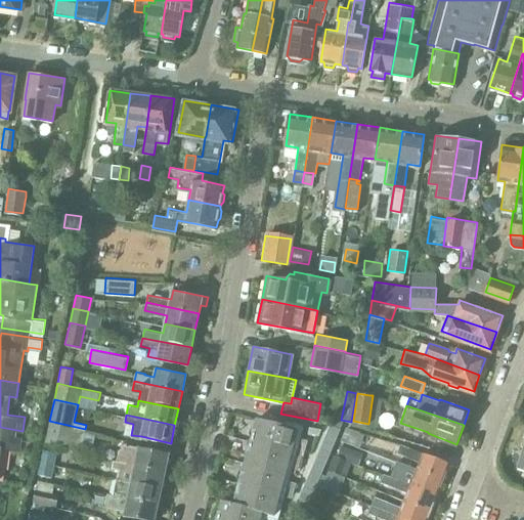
[(299,423),(295,422),(294,427),(257,417),(254,428),(252,427),(246,448),(248,449),(243,470),(239,469),(233,491),(236,492),(233,502),(222,499),(219,510),(221,511),(218,519),(259,519),(262,511),(273,514),(279,492),(288,495),(290,490),(293,491),(296,481),(288,479),(290,472),(286,471),(292,450),(299,452),(300,447),(305,448),(307,438),(300,436),(302,429),(298,428),(299,423)]
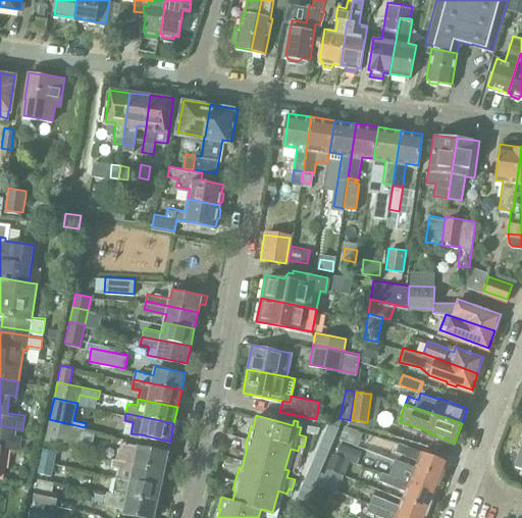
[(85,427),(49,419),(45,441),(80,450),(85,427)]
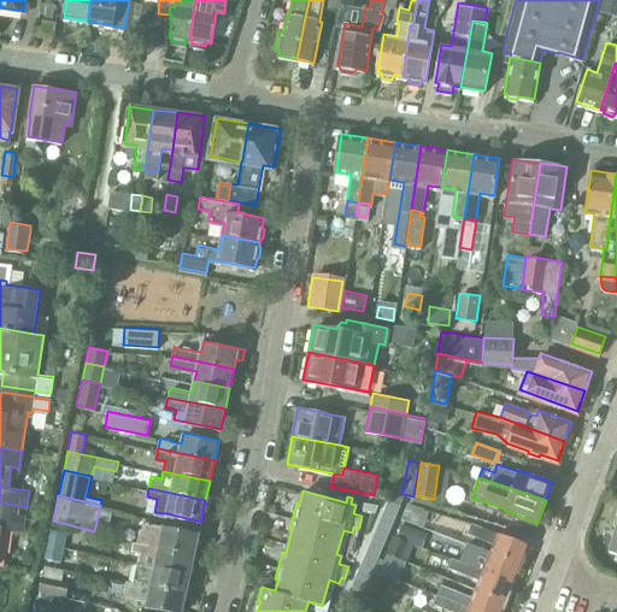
[(389,496),(386,506),(398,511),(401,502),(389,496)]
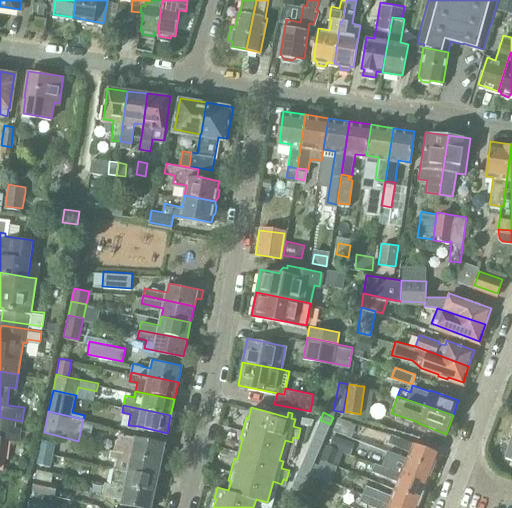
[(337,416),(333,429),(351,435),(356,422),(337,416)]
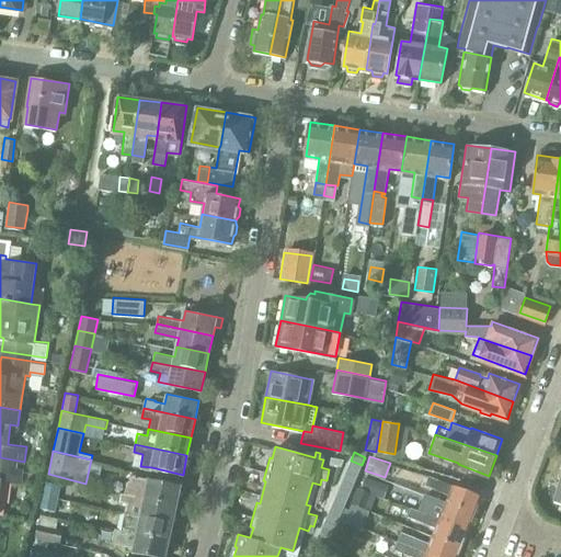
[(351,461),(346,468),(357,474),(362,465),(351,461)]
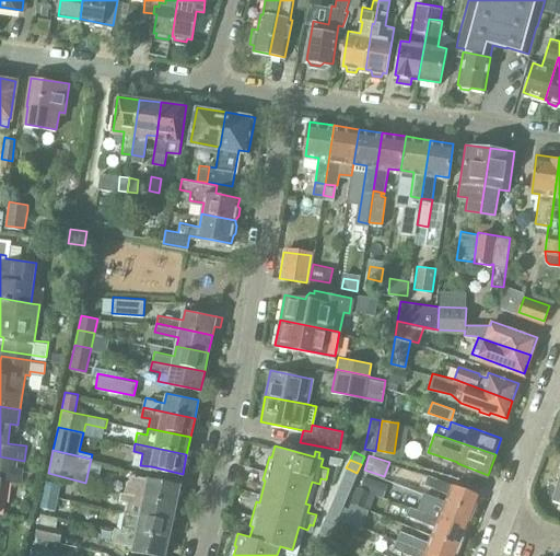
[(0,490),(2,478),(22,481),(24,466),(0,462),(0,490)]
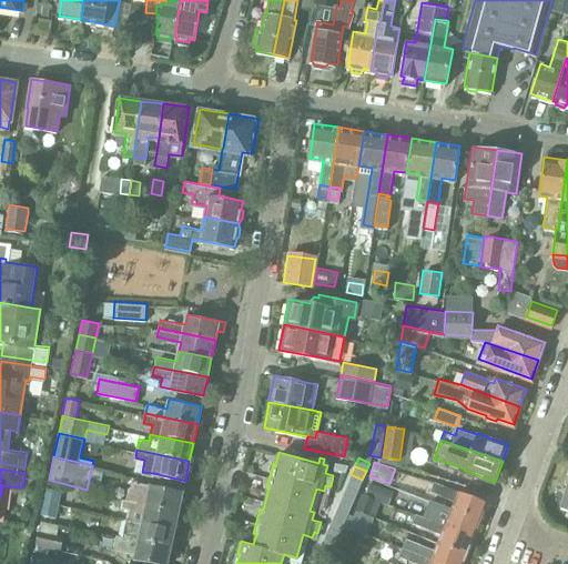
[(351,474),(347,483),(358,487),(362,480),(351,474)]
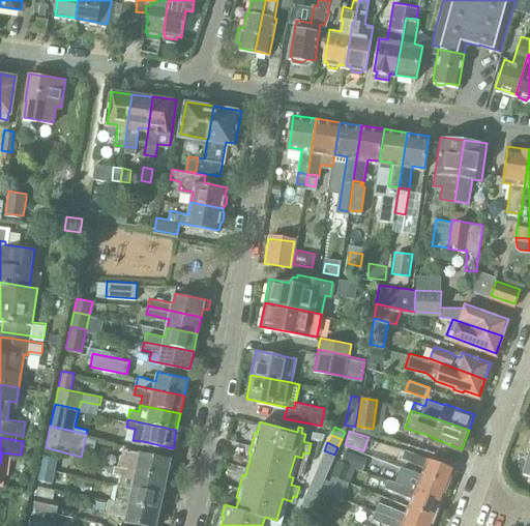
[(119,454),(117,465),(167,475),(171,458),(130,448),(128,450),(127,447),(121,449),(122,453),(119,454)]
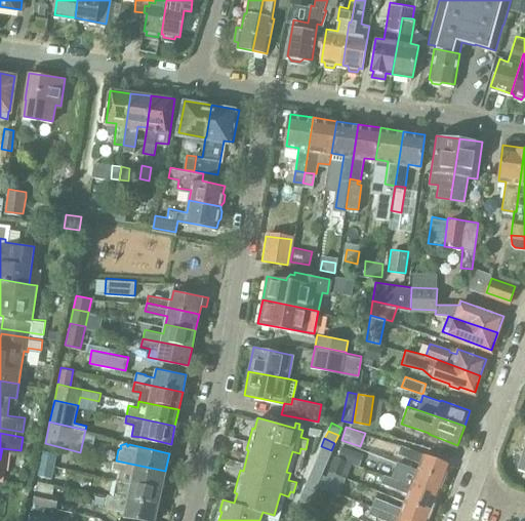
[(417,468),(417,470),(444,480),(450,464),(401,445),(398,453),(420,462),(417,468)]
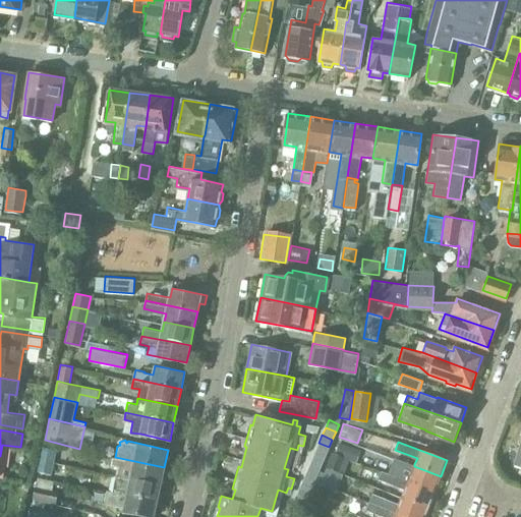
[(319,443),(315,450),(326,455),(329,447),(319,443)]
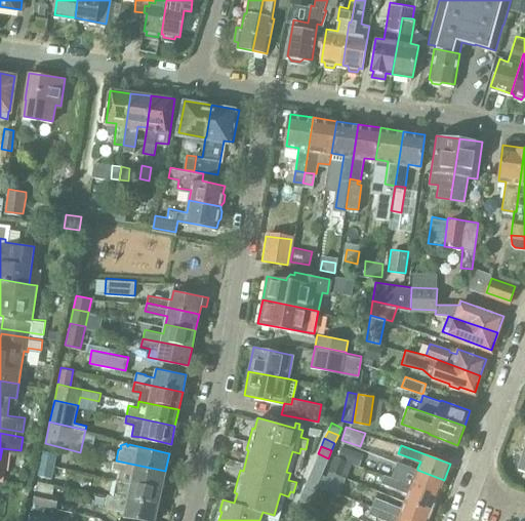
[(43,449),(40,462),(53,464),(56,451),(43,449)]
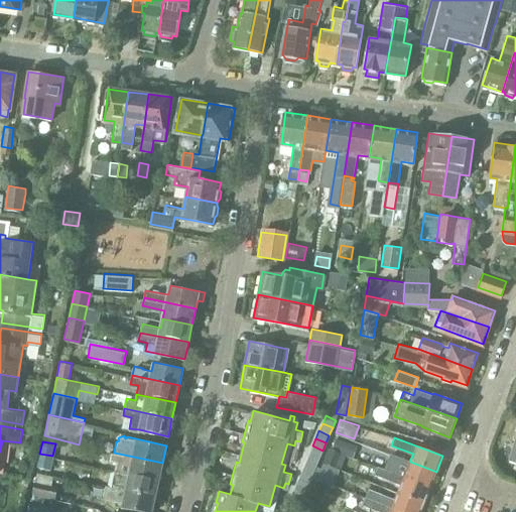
[(312,445),(309,454),(319,458),(323,451),(312,445)]
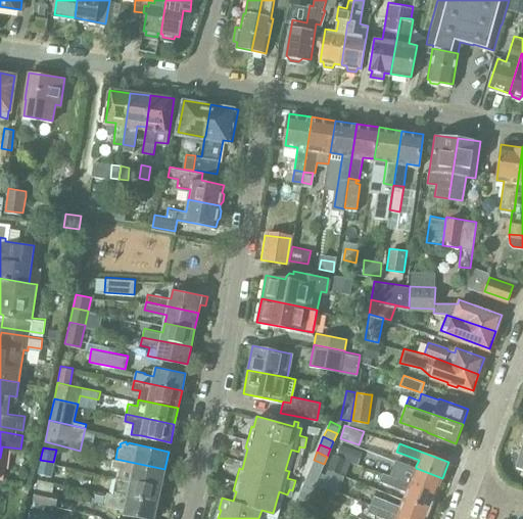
[(333,453),(327,466),(345,474),(350,460),(333,453)]
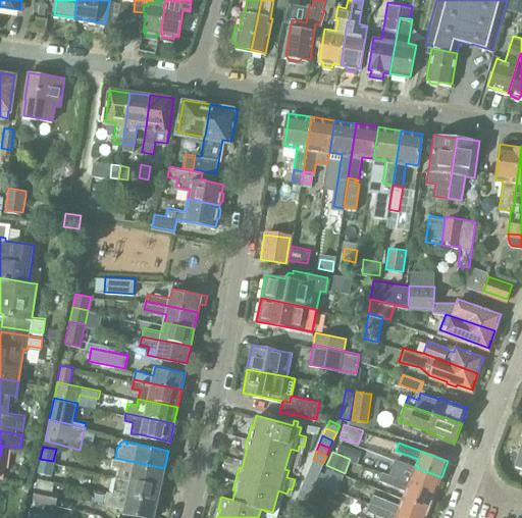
[(164,468),(115,458),(112,457),(110,466),(118,467),(116,475),(161,484),(164,468)]
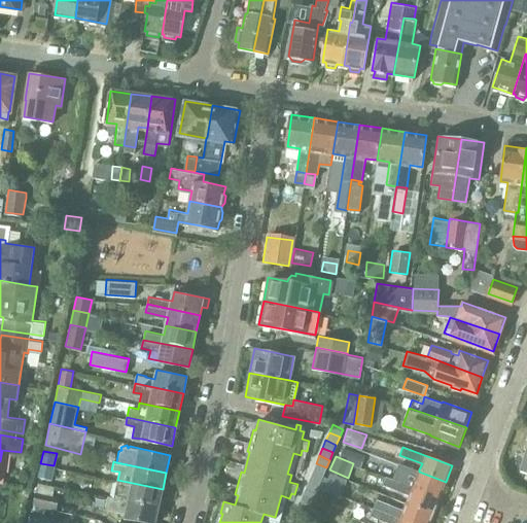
[(40,463),(38,476),(51,479),(54,465),(40,463)]
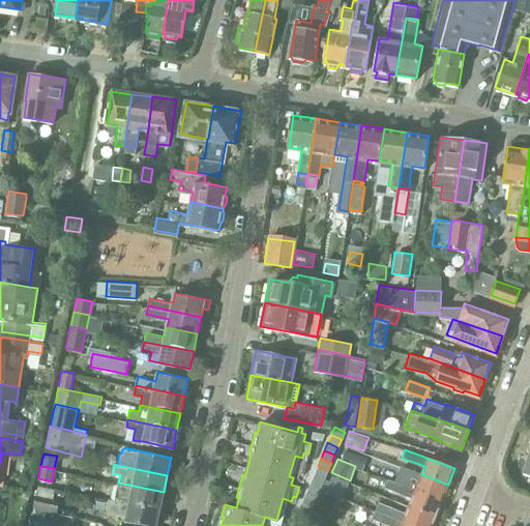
[(318,466),(315,473),(325,477),(328,470),(318,466)]
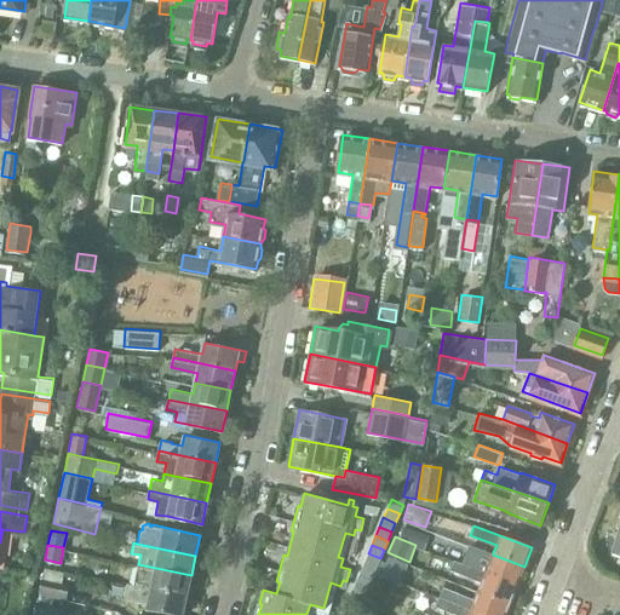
[(447,557),(454,559),(486,572),(517,584),(524,567),(493,555),(489,563),(452,547),(447,557)]
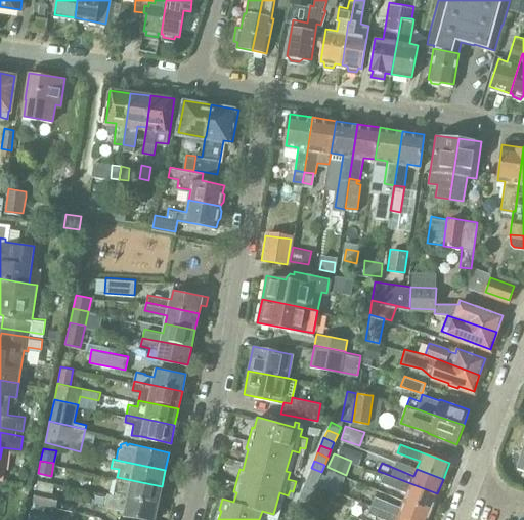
[(311,468),(308,475),(318,480),(321,472),(311,468)]
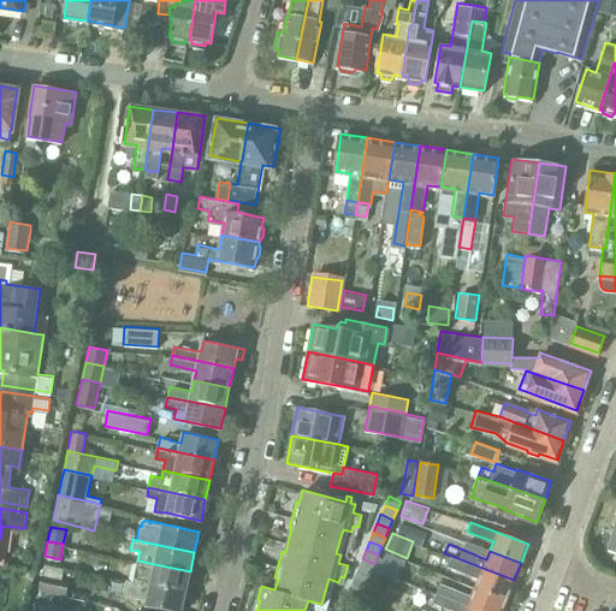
[(483,568),(451,556),(446,565),(479,579),(475,586),(507,598),(514,580),(483,568)]
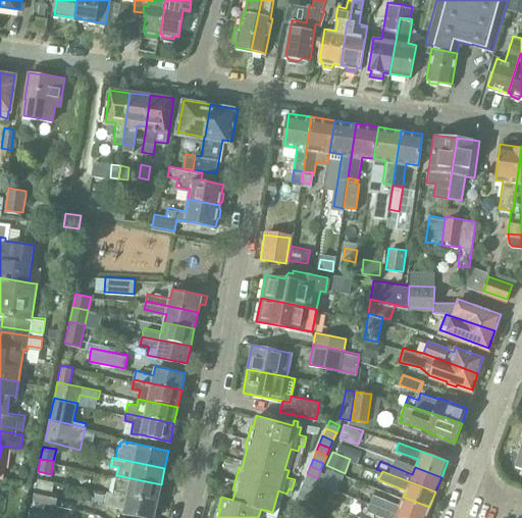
[(303,481),(313,485),(316,479),(317,478),(307,473),(303,481)]
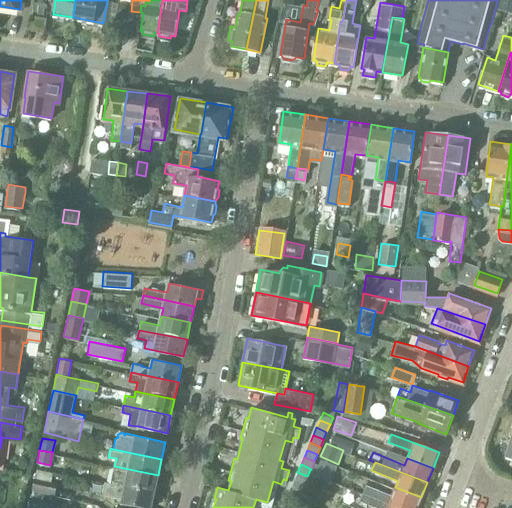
[(158,475),(114,466),(110,482),(154,492),(158,475)]
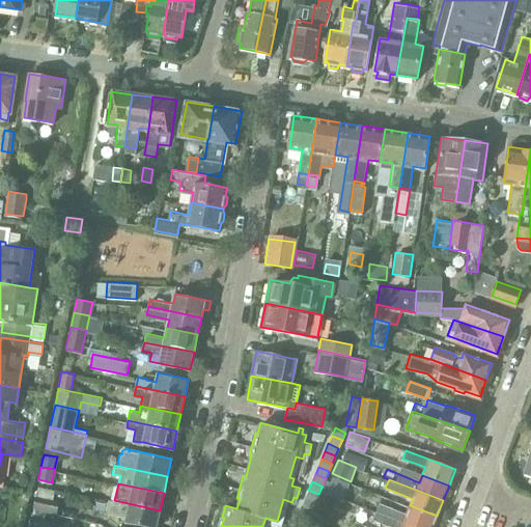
[(38,484),(33,507),(57,512),(59,500),(53,499),(55,489),(38,484)]
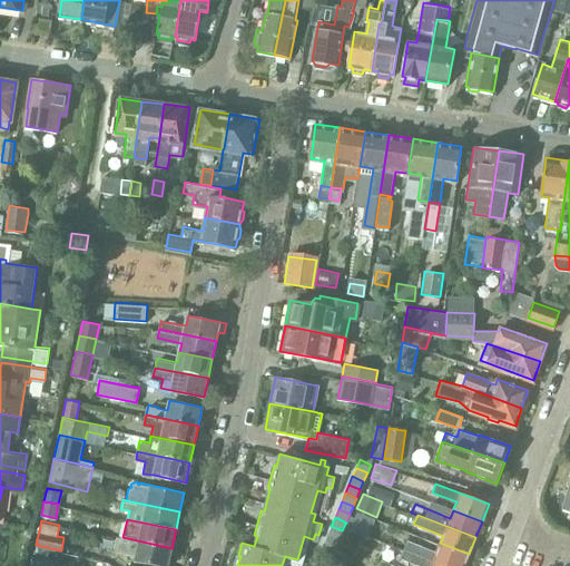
[(342,530),(338,539),(338,540),(357,548),(364,533),(345,524),(342,530)]
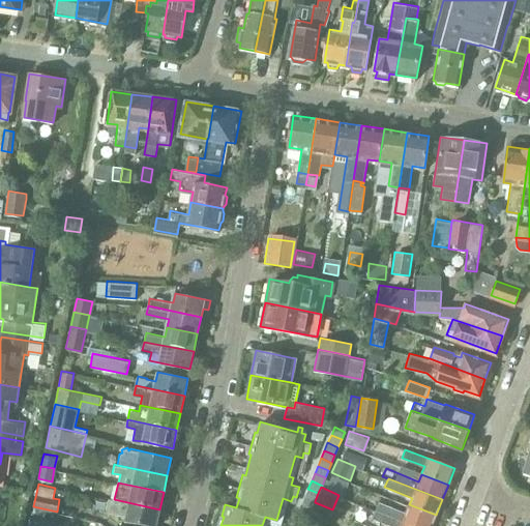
[(304,496),(315,501),(318,493),(307,489),(304,496)]
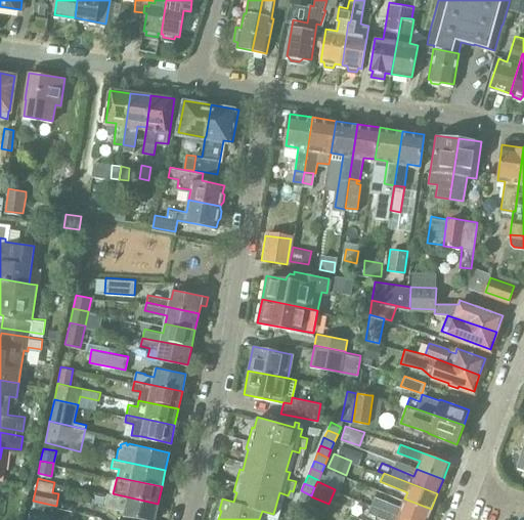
[(311,496),(311,495),(301,490),(298,499),(308,503),(311,496)]
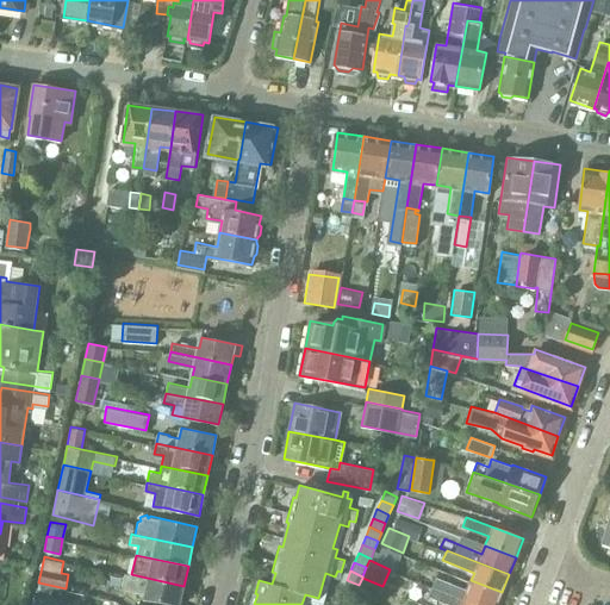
[(179,604),(184,586),(131,574),(125,573),(122,587),(145,593),(144,599),(173,604),(179,604)]
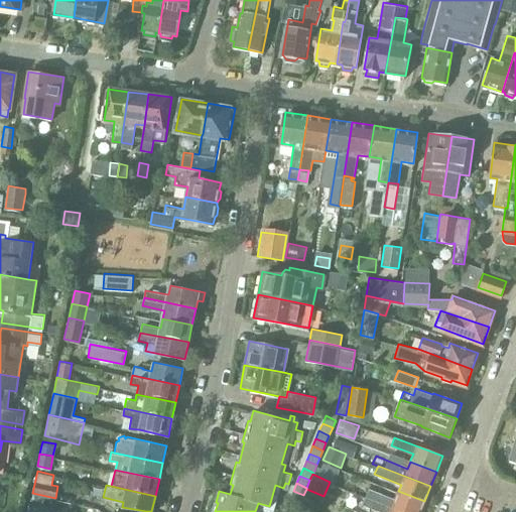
[(369,488),(366,496),(407,511),(420,511),(424,501),(398,491),(395,499),(369,488)]
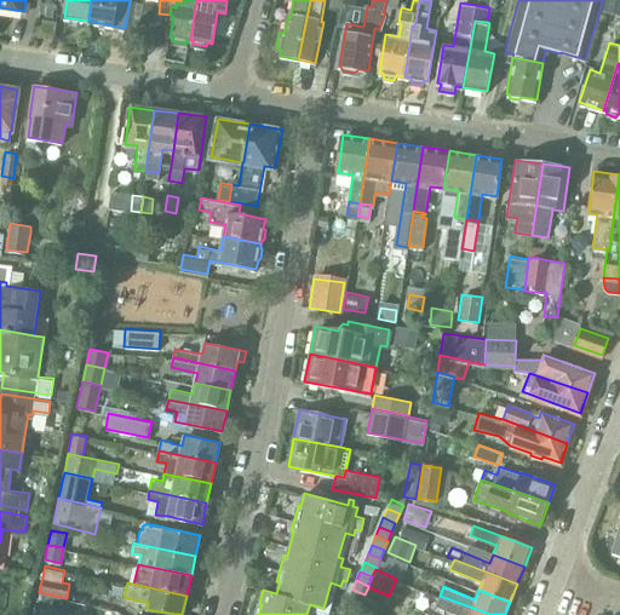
[(352,590),(349,598),(361,603),(365,595),(352,590)]
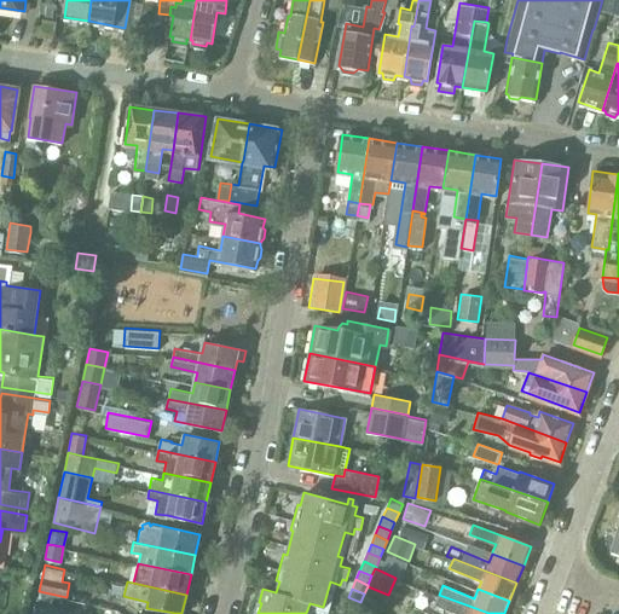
[(489,613),(439,595),(434,604),(457,613),(489,613)]
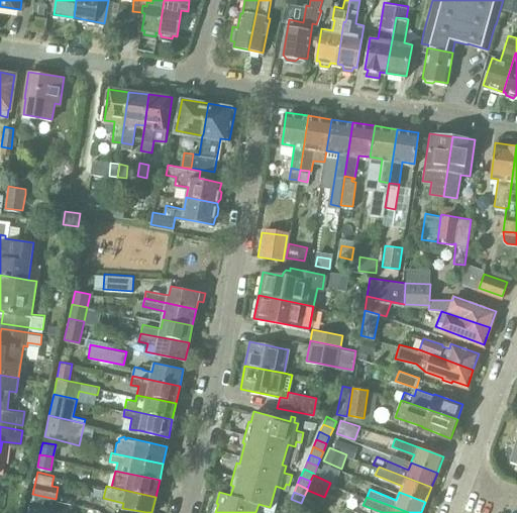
[(301,503),(291,499),(288,507),(298,511),(301,503)]
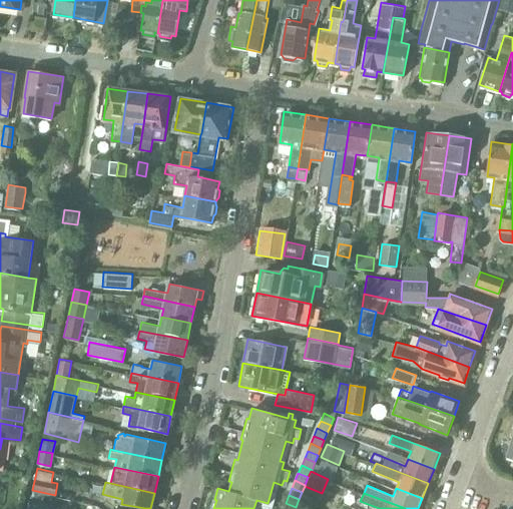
[(51,508),(53,502),(31,497),(27,508),(51,508)]
